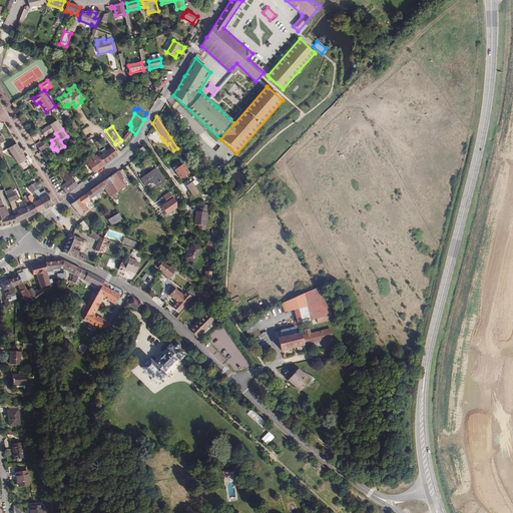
[(125,141),(133,132),(130,130),(122,139),(125,141)]
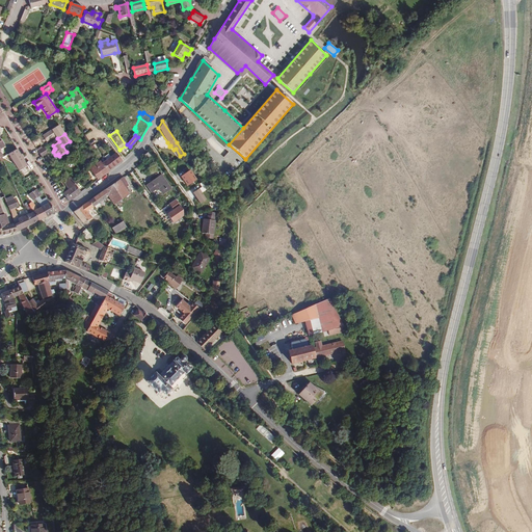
[(42,157),(48,153),(45,148),(38,152),(42,157)]
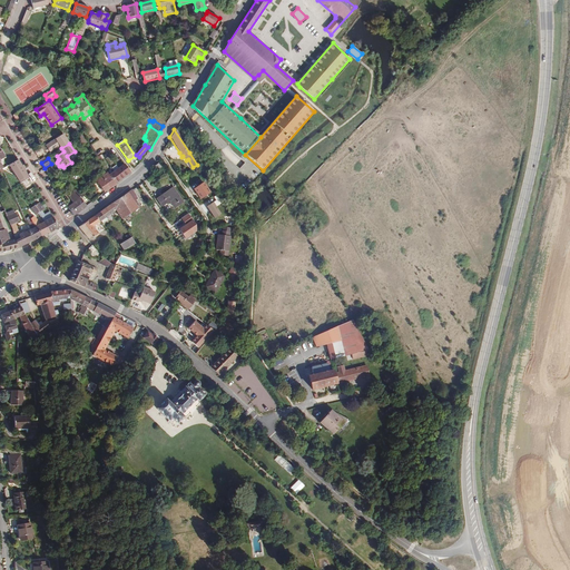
[(29,177),(19,159),(10,165),(20,183),(29,177)]
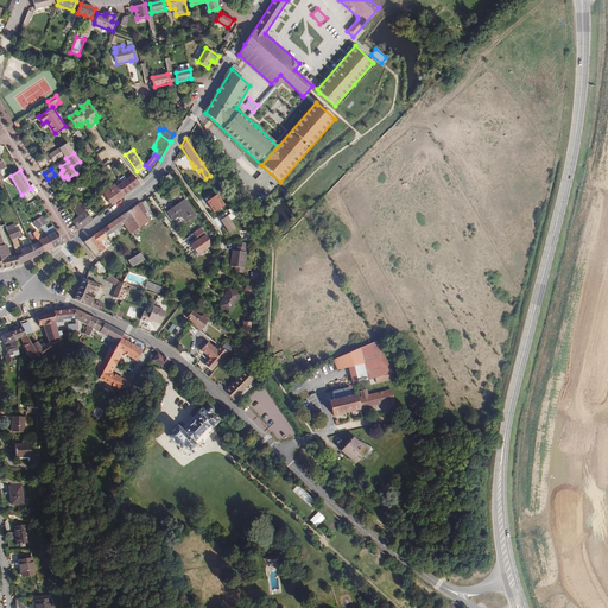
[(118,188),(124,196),(139,184),(133,175),(118,188)]
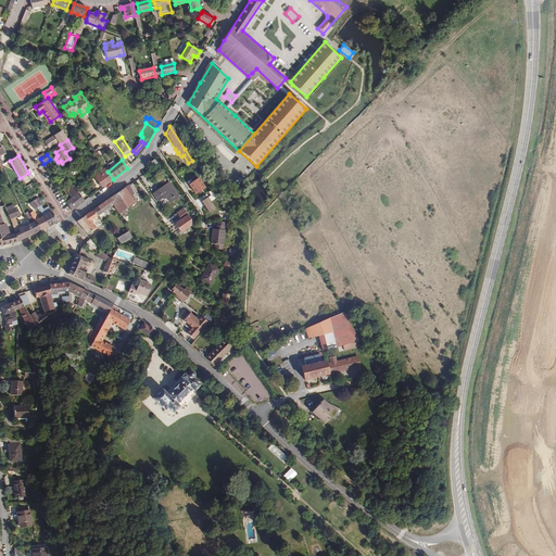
[(105,168),(100,173),(98,174),(95,177),(102,188),(113,179),(108,172),(105,168)]
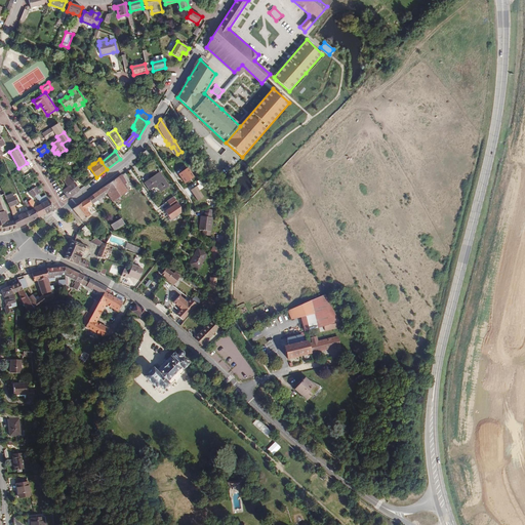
[(185,183),(194,177),(188,168),(178,174),(185,183)]
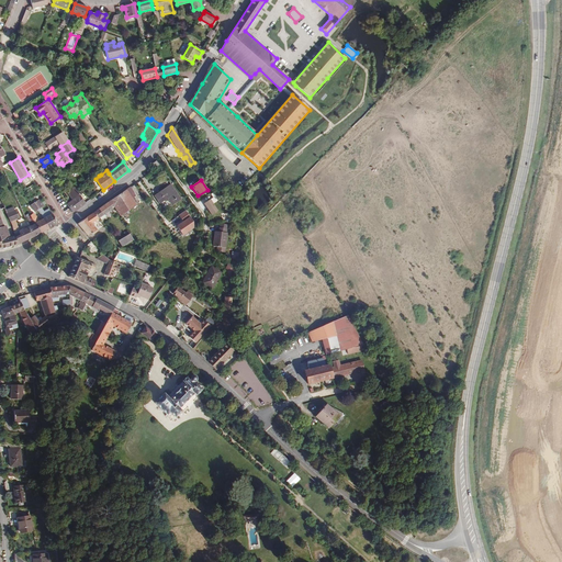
[(172,205),(181,199),(170,184),(155,195),(160,203),(167,198),(172,205)]
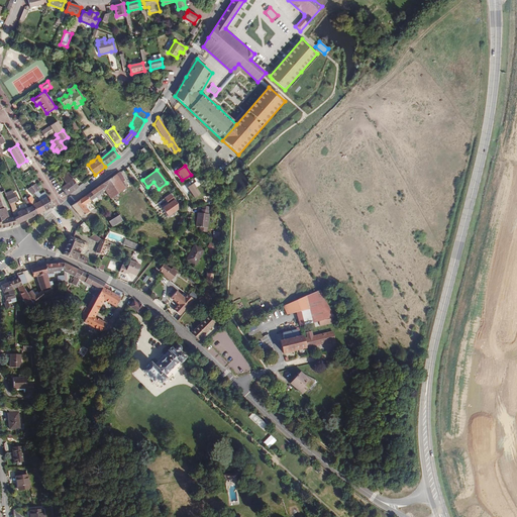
[(79,187),(69,173),(62,178),(67,184),(62,188),(67,196),(79,187)]
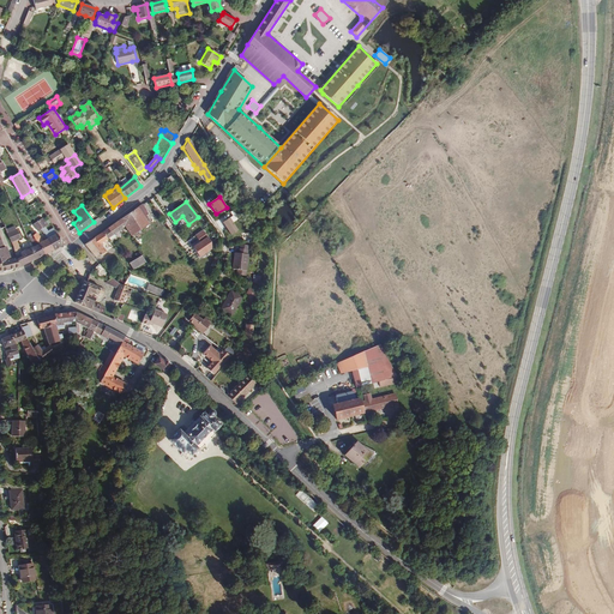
[(142,205),(138,208),(142,212),(145,220),(149,217),(142,205)]
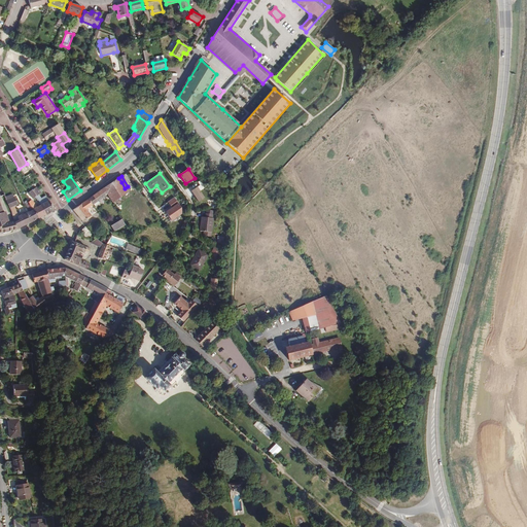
[(92,216),(91,214),(86,209),(88,208),(93,206),(94,205),(98,201),(108,195),(113,203),(128,192),(125,188),(121,182),(118,178),(89,200),(73,210),(82,221),(92,216)]
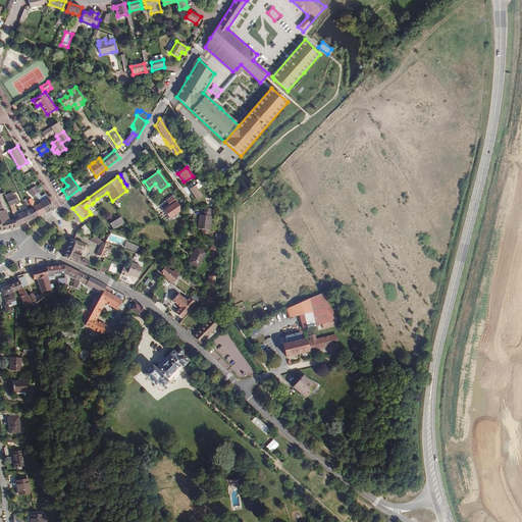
[(33,197),(35,195),(37,194),(41,192),(37,185),(29,190),(33,197)]
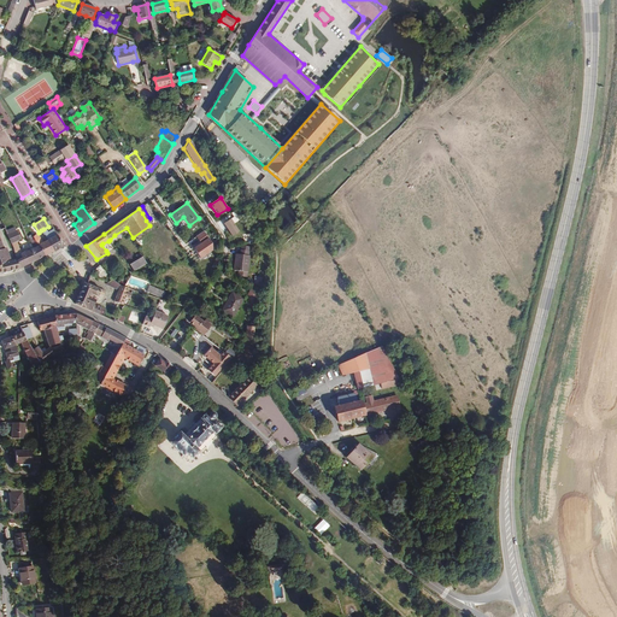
[(230,218),(223,223),(231,236),(239,231),(230,218)]
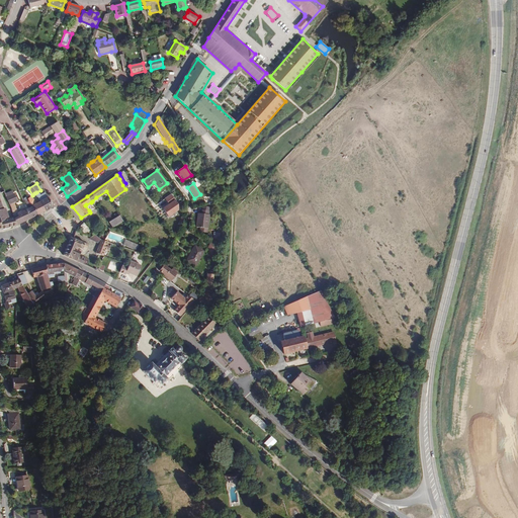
[(6,197),(9,204),(13,202),(17,200),(14,193),(13,194),(12,191),(5,194),(6,197)]
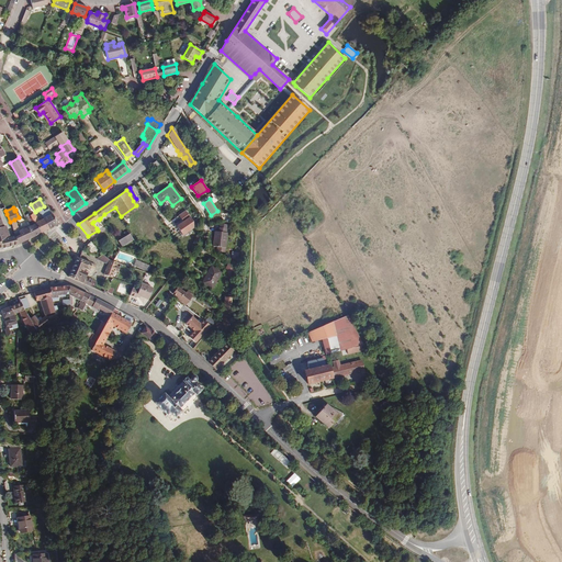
[(43,218),(49,228),(58,224),(51,210),(42,215),(43,218)]
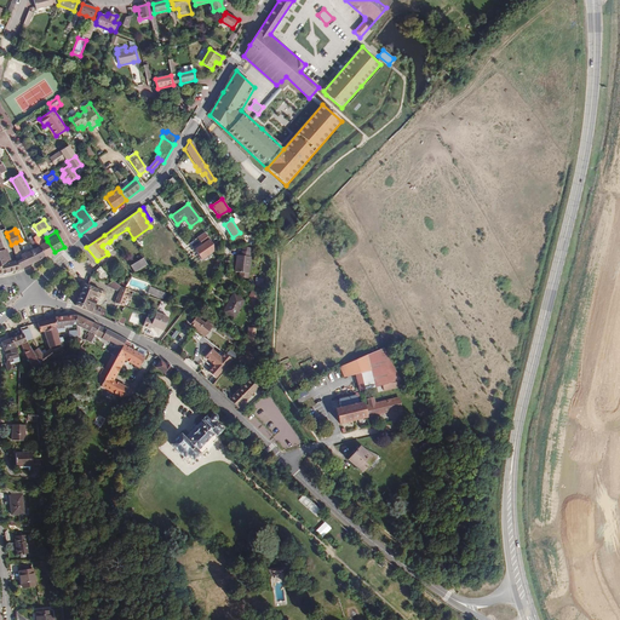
[(205,233),(197,237),(202,245),(195,251),(201,259),(213,251),(213,245),(205,233)]
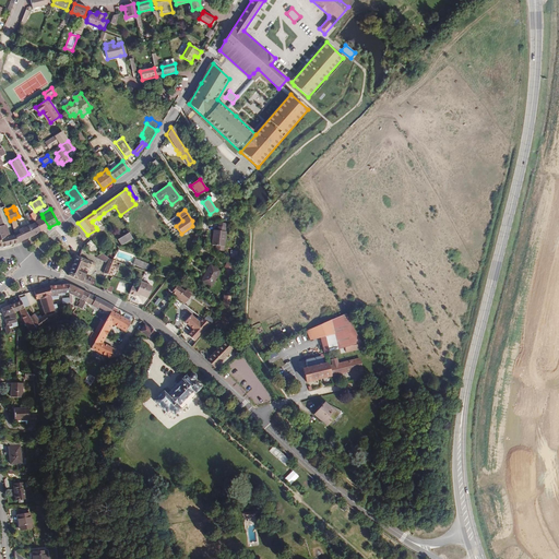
[(37,222),(42,232),(49,227),(43,217),(39,219),(36,215),(34,212),(30,213),(30,215),(37,222)]
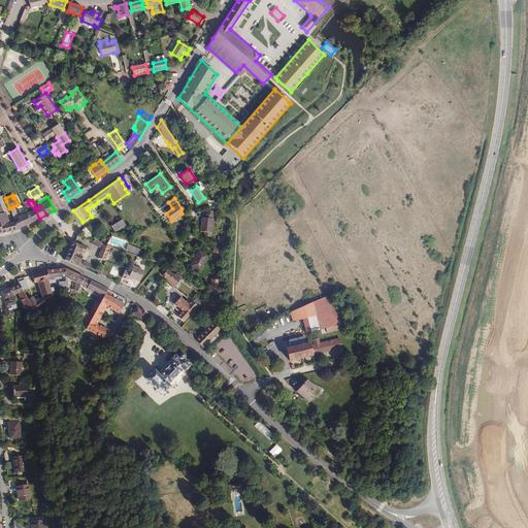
[(35,209),(28,203),(26,204),(30,212),(26,215),(25,213),(19,217),(18,218),(18,219),(22,228),(30,224),(39,219),(35,209)]
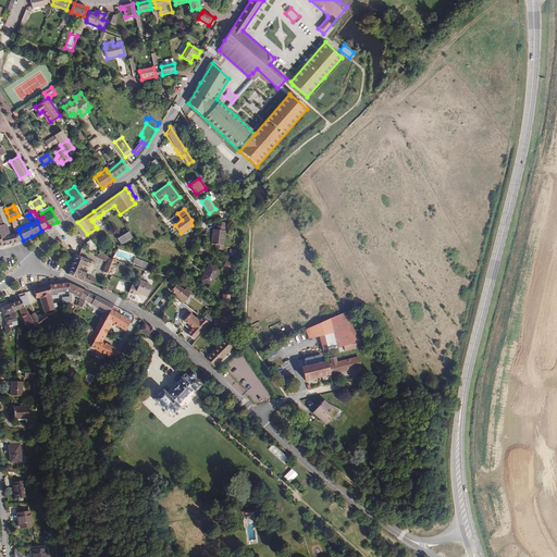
[(0,215),(0,237),(2,247),(13,244),(11,237),(5,224),(3,225),(0,215)]
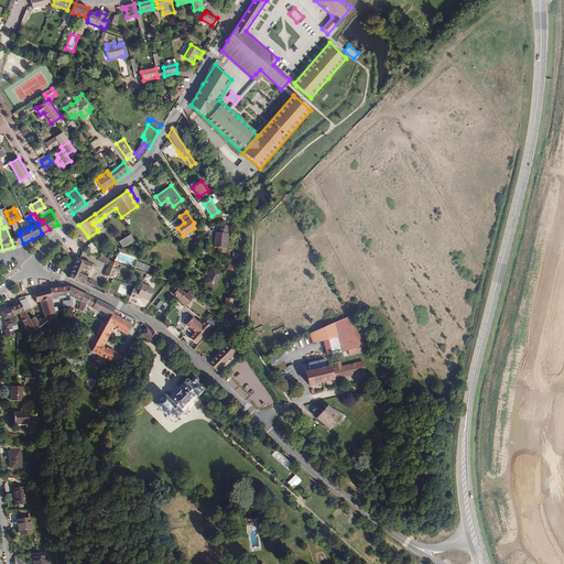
[(19,231),(14,220),(10,223),(12,226),(15,237),(14,237),(18,245),(17,245),(18,246),(23,243),(19,234),(18,231),(19,231)]
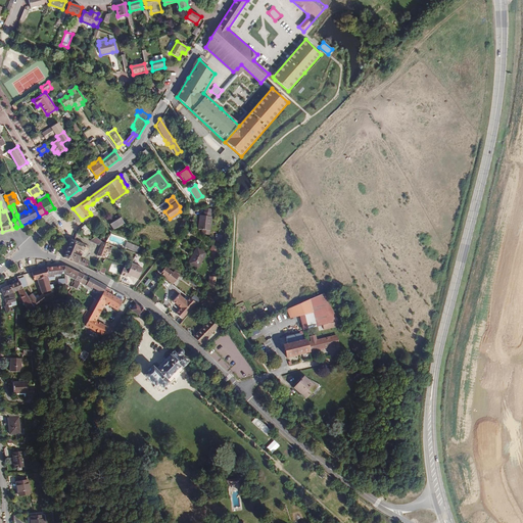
[(211,212),(204,211),(203,216),(200,216),(199,229),(209,231),(211,212)]
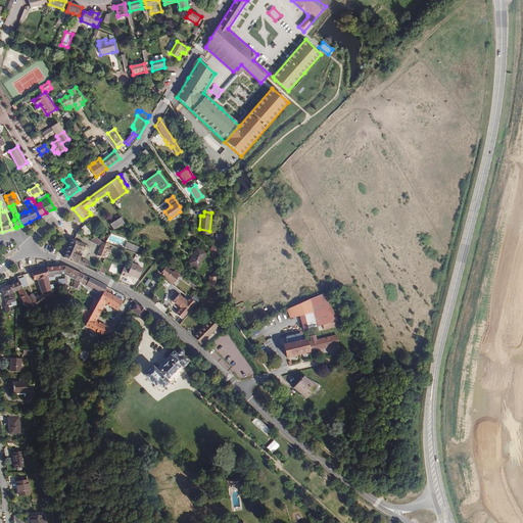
[(113,230),(126,222),(121,215),(116,217),(117,220),(110,224),(113,230)]
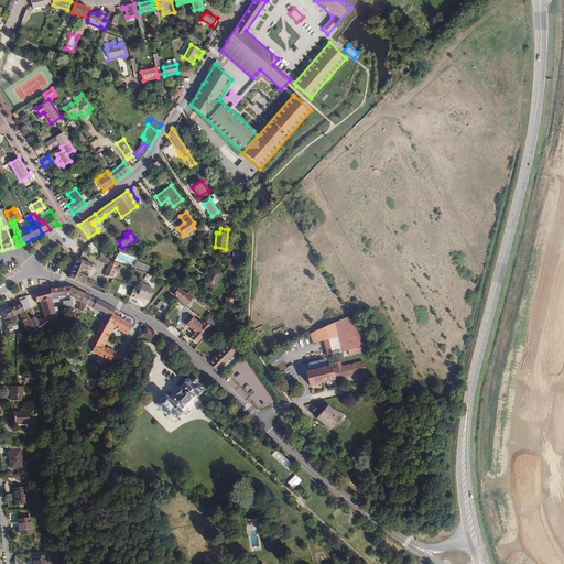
[(89,250),(89,251),(90,252),(90,253),(93,255),(94,255),(96,255),(97,253),(98,251),(98,250),(98,249),(97,248),(96,247),(96,246),(94,246),(91,242),(87,247),(89,250)]
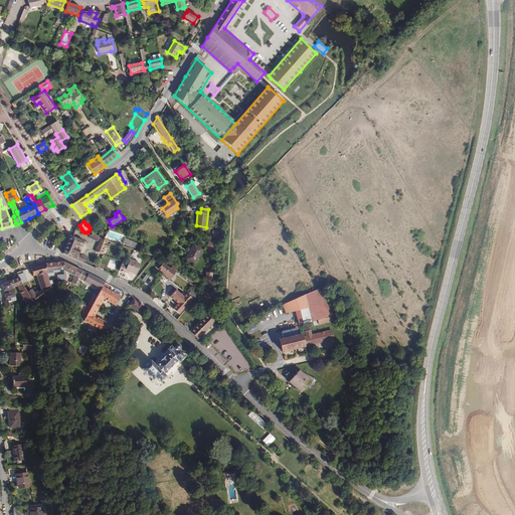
[(70,235),(62,253),(71,258),(86,265),(89,259),(81,255),(81,254),(79,253),(81,249),(77,248),(78,246),(81,247),(82,245),(86,246),(88,242),(78,239),(78,237),(74,236),(75,236),(73,235),(72,236),(70,235)]
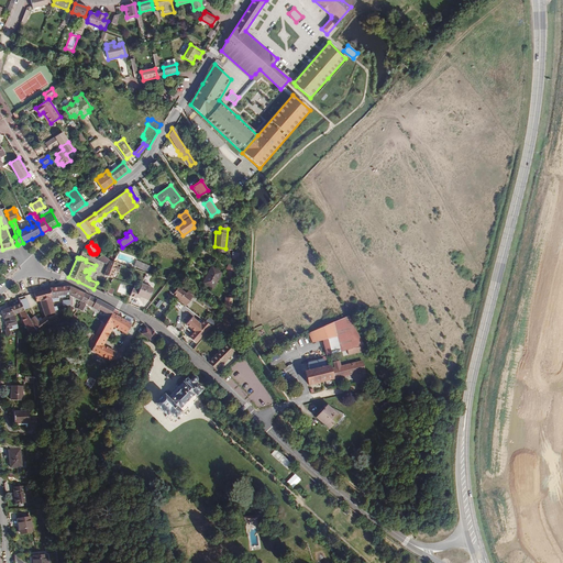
[(108,265),(105,275),(112,278),(116,272),(119,273),(120,268),(117,267),(119,263),(117,263),(113,262),(110,261),(108,258),(105,263),(108,265)]
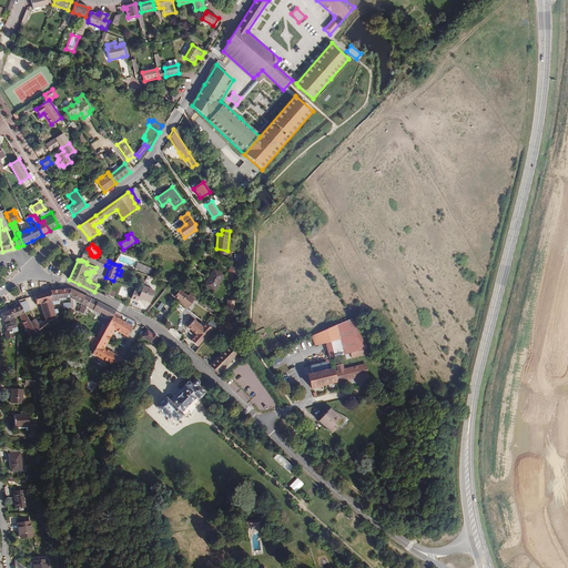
[(135,269),(149,275),(151,270),(138,263),(135,269)]
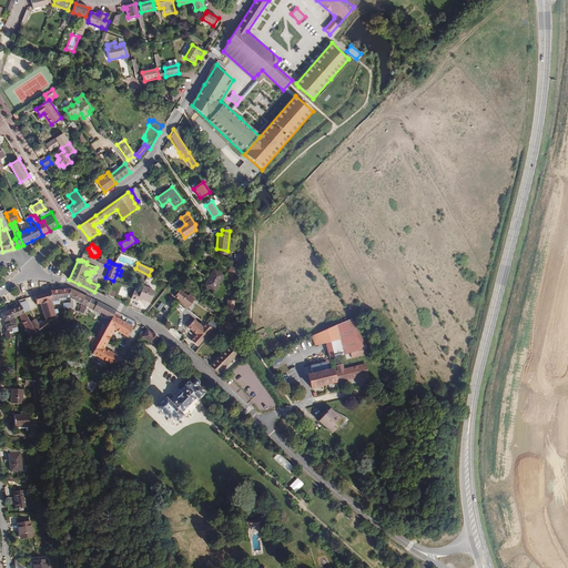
[(224,274),(212,267),(203,285),(215,292),(224,274)]
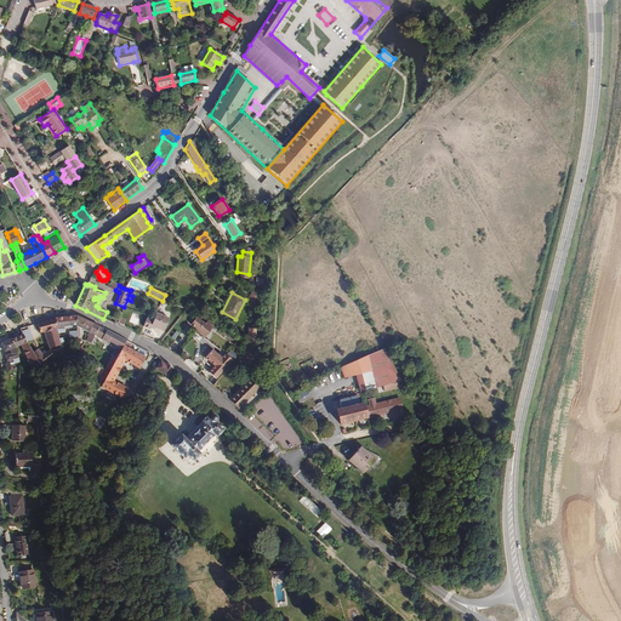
[(153,320),(147,318),(143,325),(149,328),(151,326),(153,329),(154,326),(163,331),(169,319),(157,313),(153,320)]
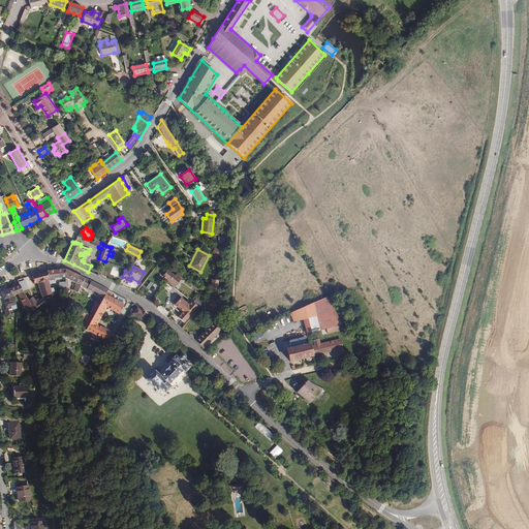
[(49,279),(50,284),(56,283),(55,279),(61,279),(61,278),(65,277),(65,270),(47,272),(49,279)]
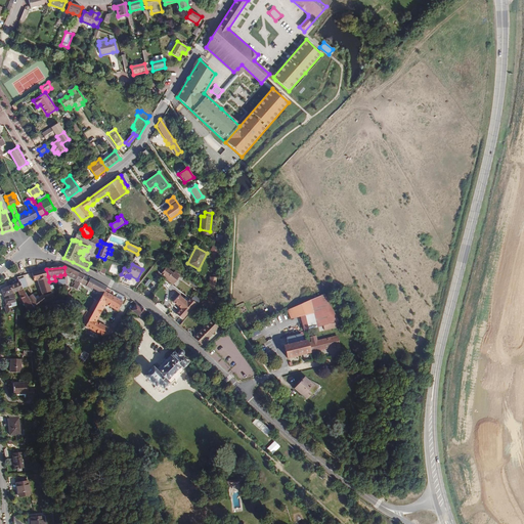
[(64,267),(64,274),(64,275),(67,276),(75,280),(79,273),(67,267),(64,267)]
